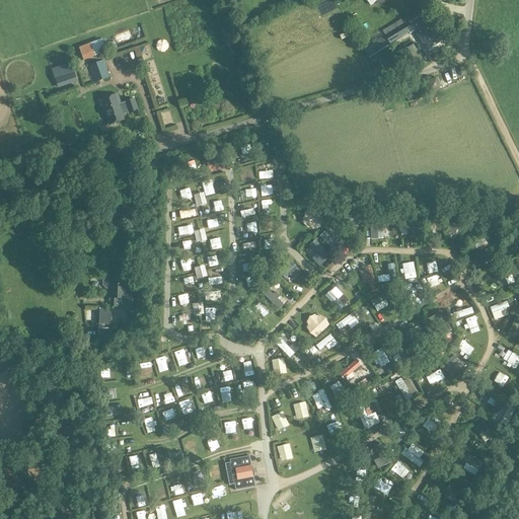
[(426,13),(411,23),(411,24),(405,27),(410,34),(416,30),(428,51),(443,41),(426,13)]
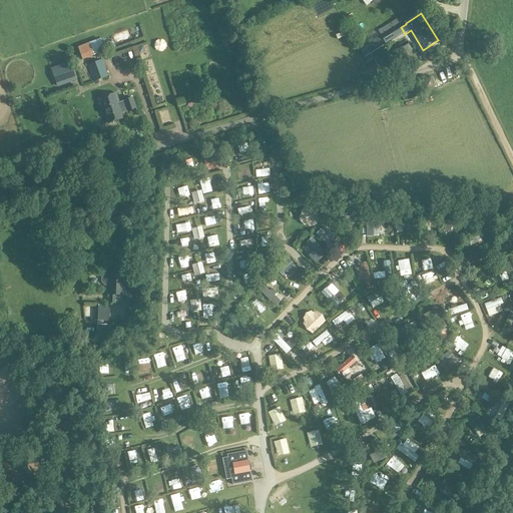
[(366,60),(386,48),(379,36),(368,43),(369,45),(360,50),(366,60)]
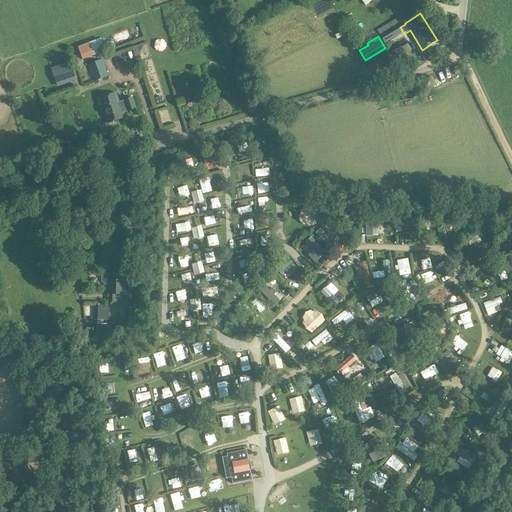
[(78,48),(83,61),(106,52),(101,39),(78,48)]
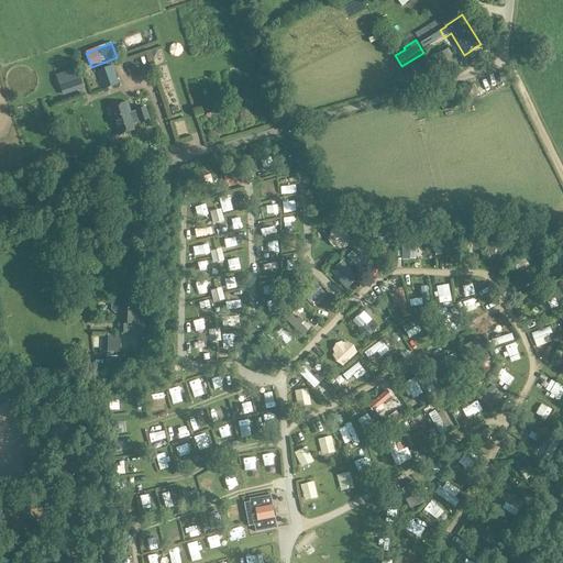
[(460,64),(450,48),(434,57),(442,69),(449,65),(452,68),(460,64)]
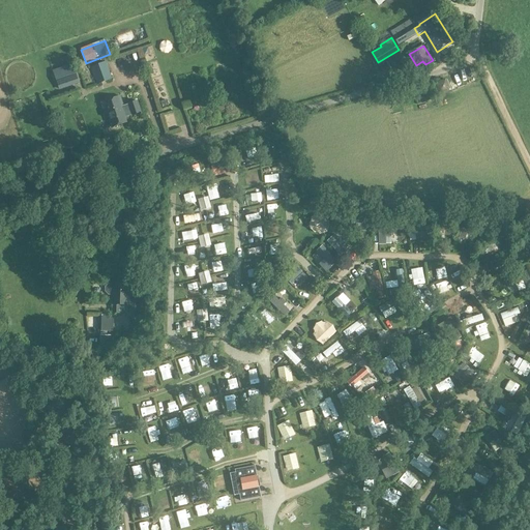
[(90,68),(97,86),(112,81),(106,63),(90,68)]
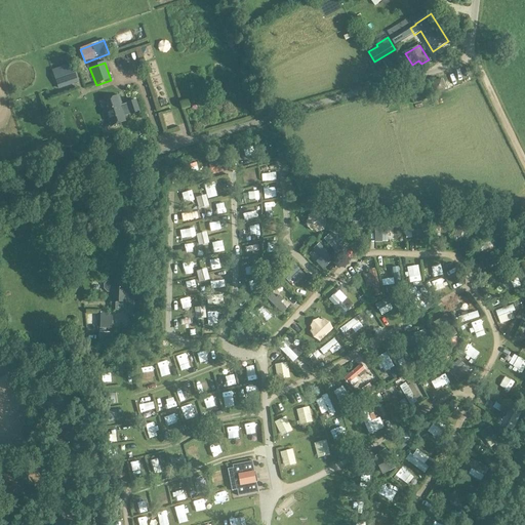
[(72,64),(52,71),(59,90),(79,83),(72,64)]
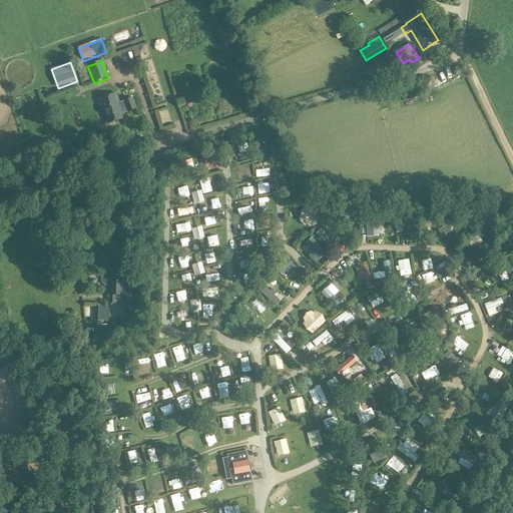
[(133,98),(120,103),(117,94),(98,100),(101,110),(104,110),(108,124),(122,119),(120,112),(127,110),(128,113),(137,110),(133,98)]
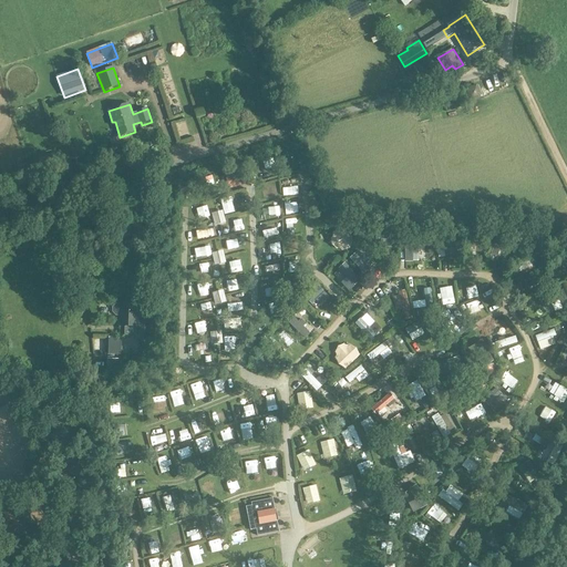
[(178,107),(169,113),(173,119),(182,113),(178,107)]
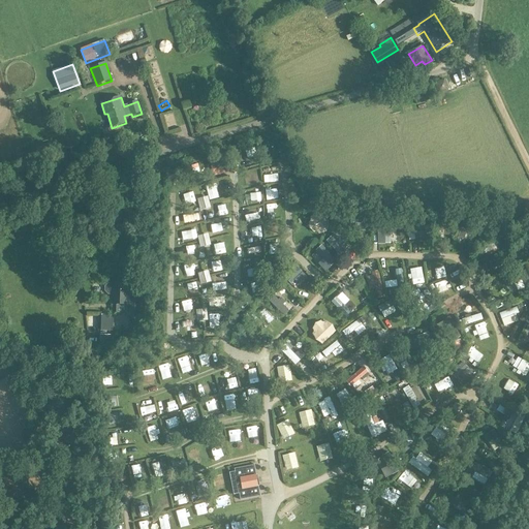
[(55,164),(65,161),(64,155),(53,158),(55,164)]
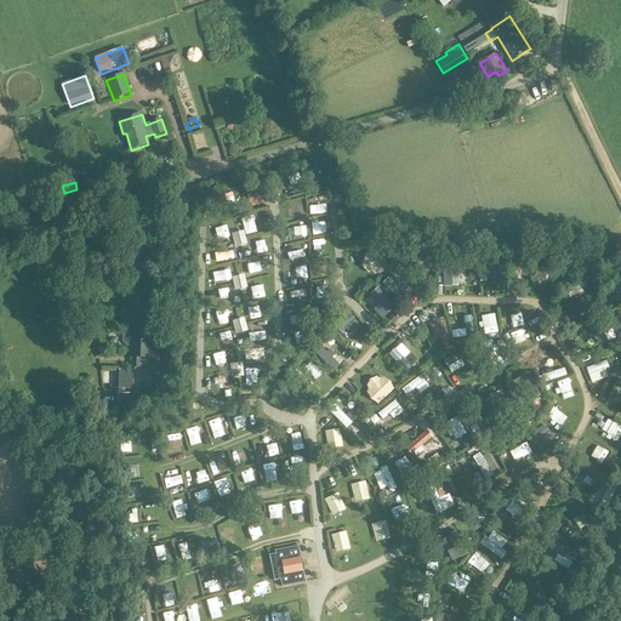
[(267,194),(248,197),(250,208),(268,205),(267,194)]
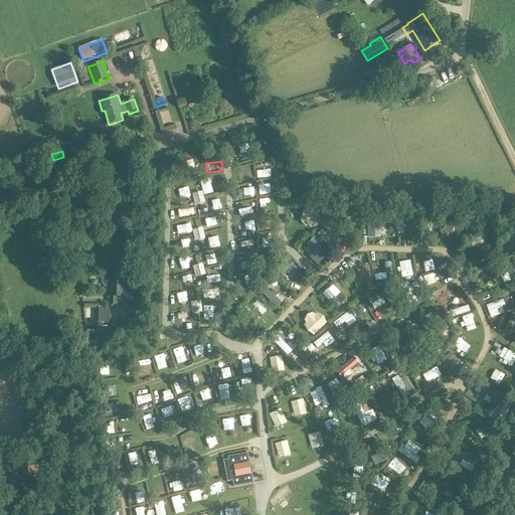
[(195,218),(203,215),(199,202),(191,205),(195,218)]
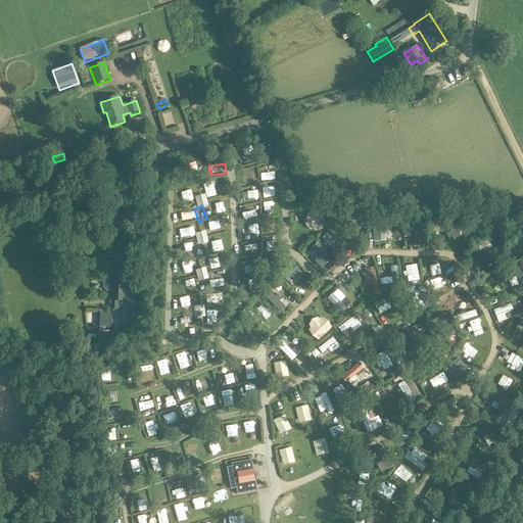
[(246,210),(249,222),(260,220),(257,207),(246,210)]
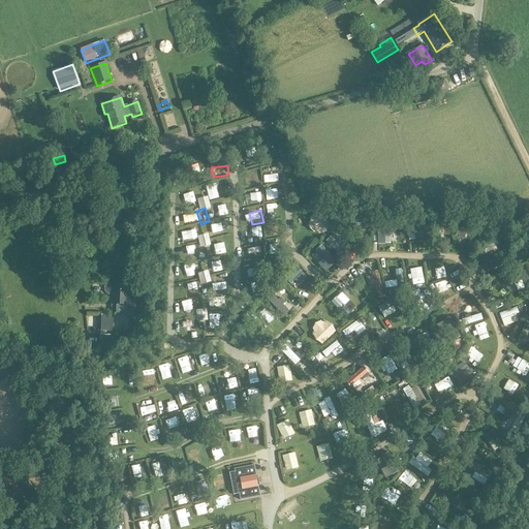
[(372,210),(372,251),(374,251),(409,251),(409,244),(406,210),(372,210)]
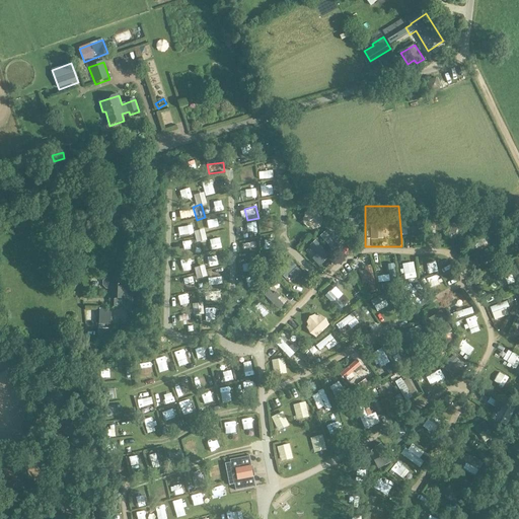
[(412,206),(398,206),(401,239),(401,246),(424,247),(424,207),(412,206)]
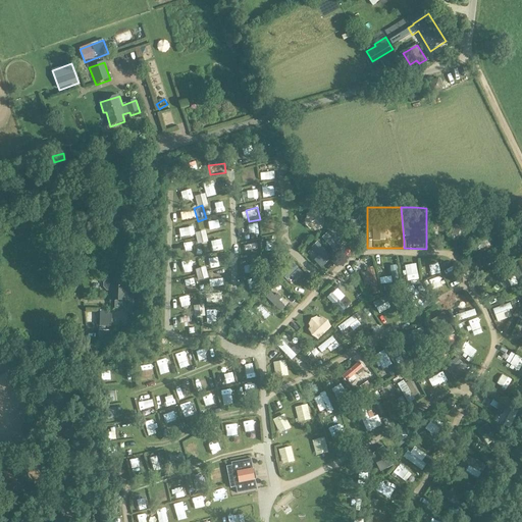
[(302,213),(293,213),(294,224),(303,224),(302,213)]
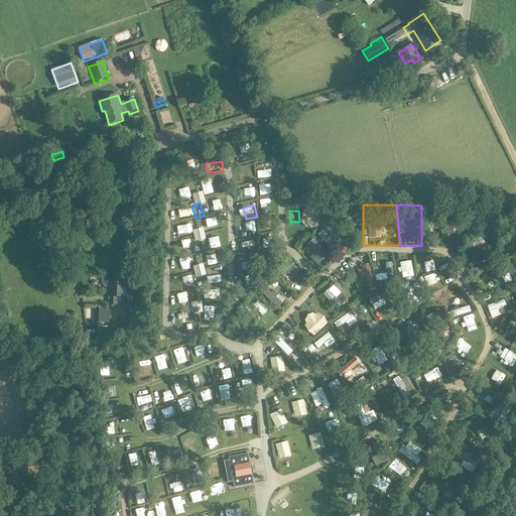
[(332,214),(311,237),(337,258),(339,256),(342,253),(344,251),(347,250),(350,248),(332,214)]
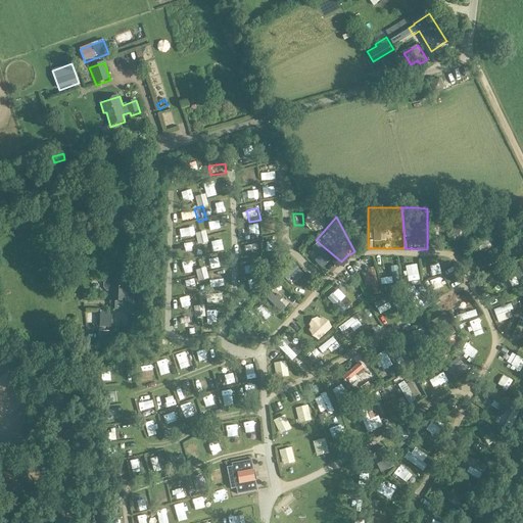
[(466,259),(465,260),(470,270),(470,271),(471,271),(472,271),(510,256),(502,238),(494,224),(478,230),(467,256),(466,257),(466,259)]
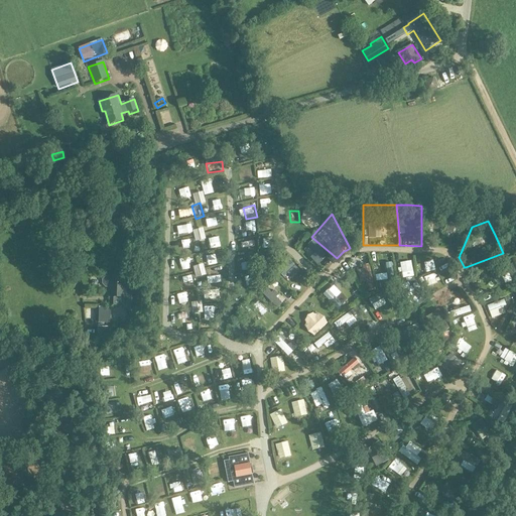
[(308,234),(295,250),(296,251),(320,274),(337,258),(311,237),(308,234)]
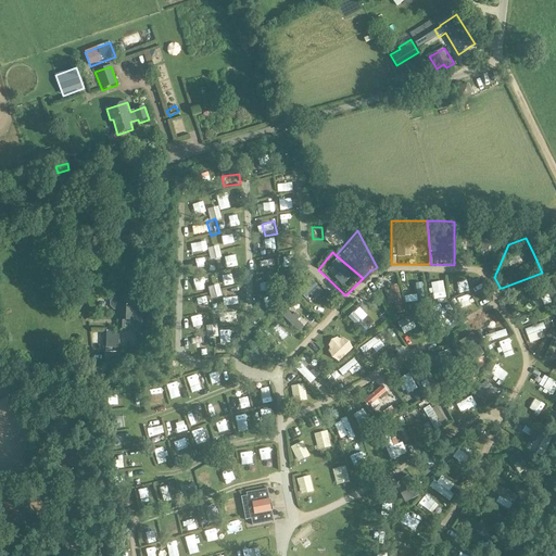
[(228,257),(220,260),(224,272),(231,269),(228,257)]
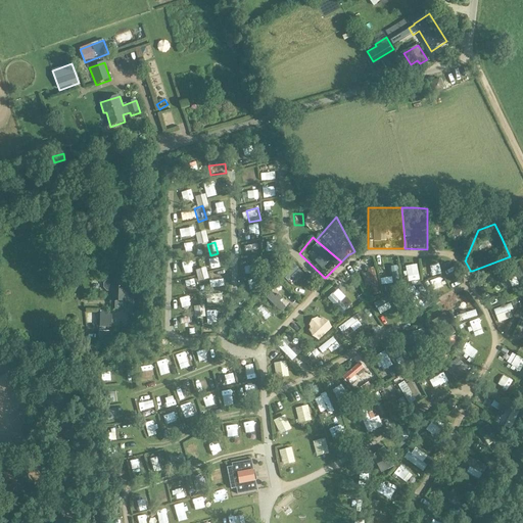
[(292,259),(276,276),(300,302),(315,289),(315,288),(316,287),(316,286),(316,285),(316,284),(316,283),(316,282),(316,281),(315,281),(315,280),(294,262),(292,259)]
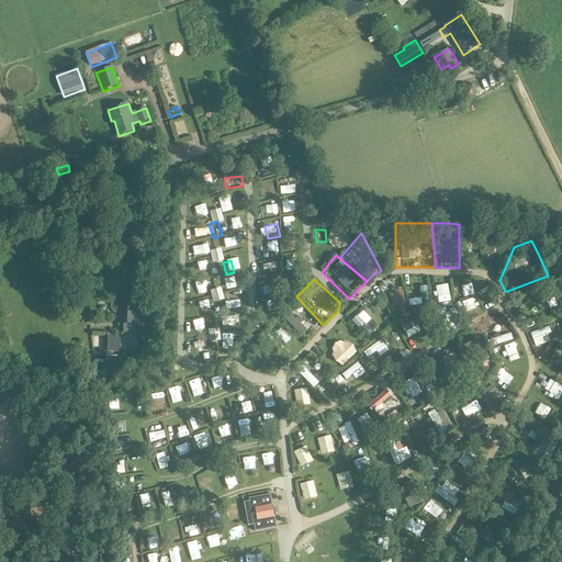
[(478,279),(472,279),(474,293),(484,312),(494,306),(494,305),(495,305),(495,304),(496,303),(496,302),(496,301),(495,301),(490,287),(489,285),(489,284),(487,283),(486,282),(485,281),(484,280),(483,280),(482,280),(481,279),(480,279),(479,279),(478,279)]
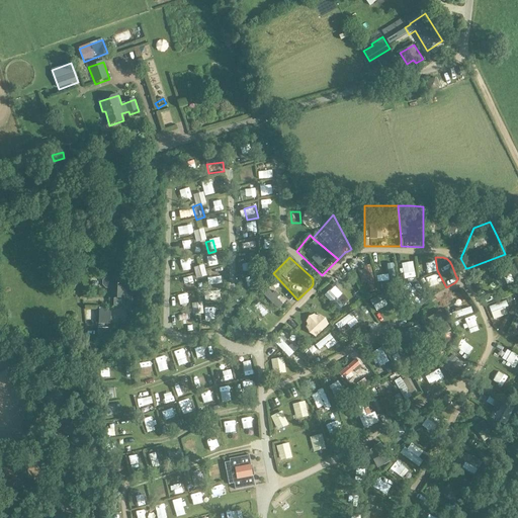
[(432,261),(419,265),(421,274),(435,270),(432,261)]
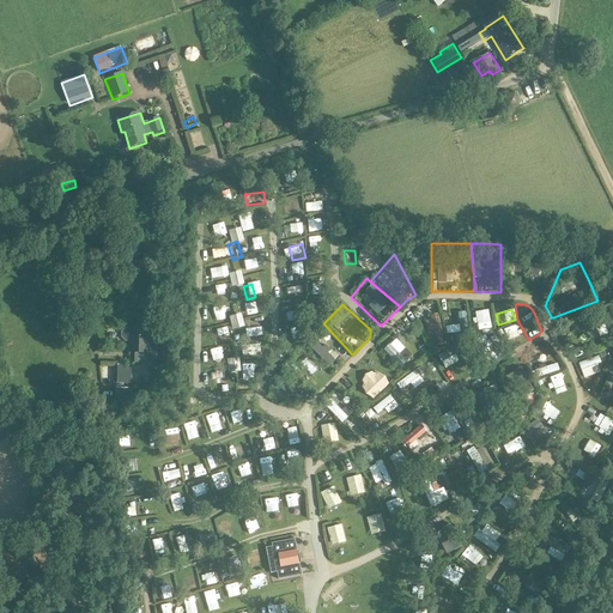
[(468,335),(465,311),(457,313),(459,326),(447,328),(447,334),(460,332),(460,337),(468,335)]
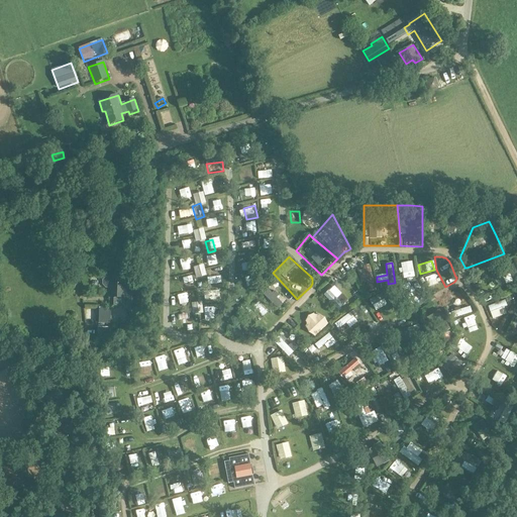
[(411,263),(399,265),(402,280),(414,277),(411,263)]
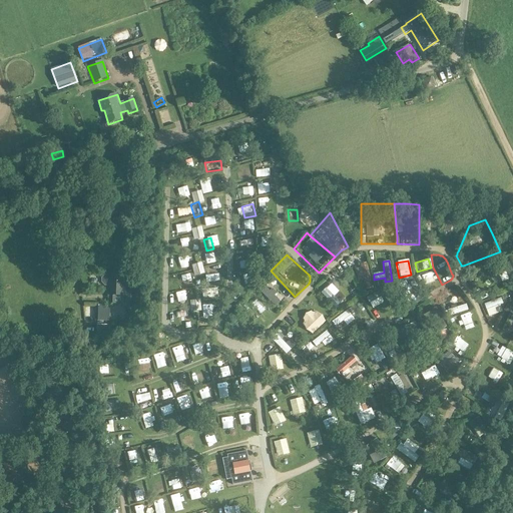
[(490,272),(493,278),(505,272),(509,279),(512,277),(512,269),(509,262),(490,272)]
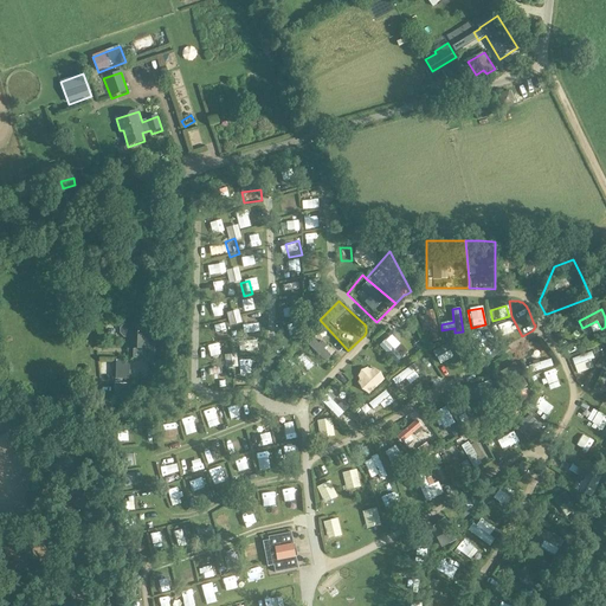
[(440,341),(433,310),(425,313),(426,316),(418,318),(423,333),(430,331),(432,343),(440,341)]
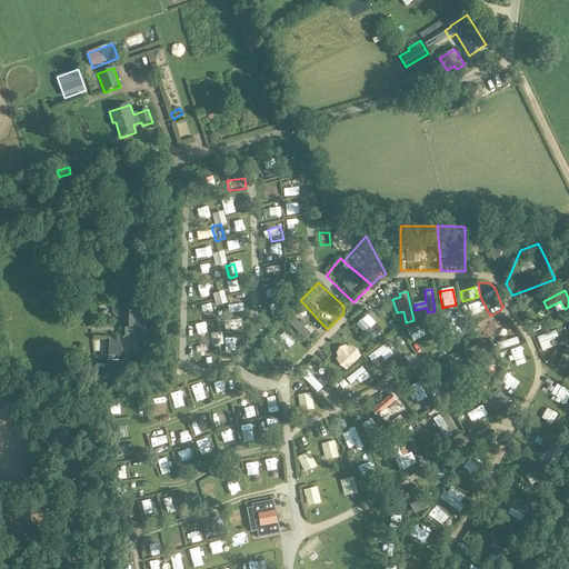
[(480,297),(460,308),(470,328),(472,326),(490,316),(480,297)]
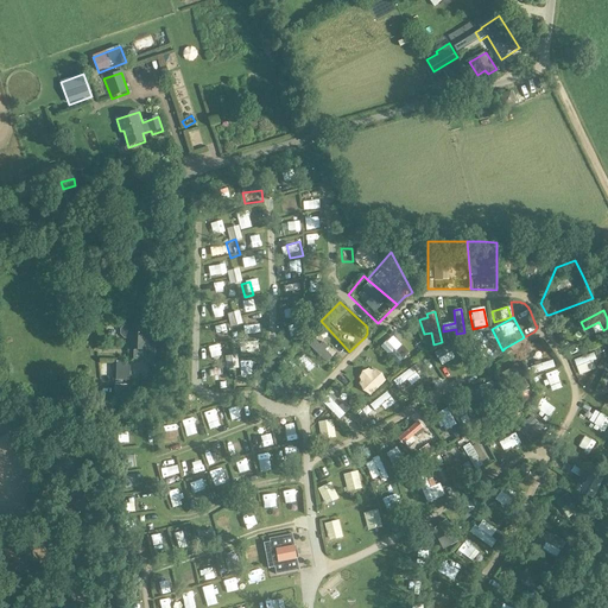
[(321,321),(299,342),(330,372),(349,352),(321,321)]
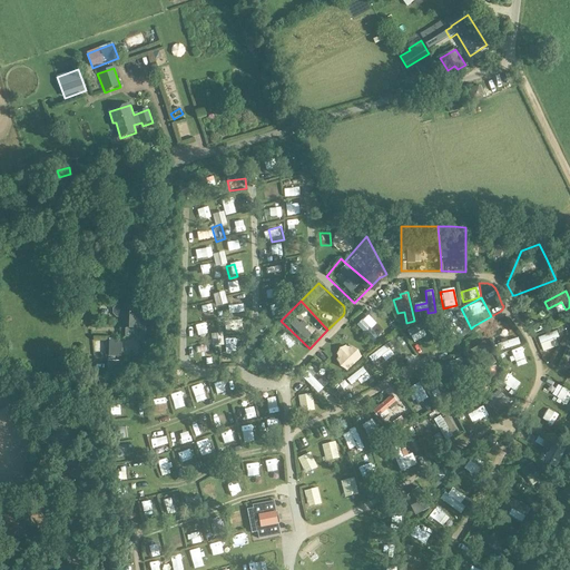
[(117,306),(114,310),(114,314),(117,317),(121,317),(121,328),(121,337),(128,337),(129,328),(146,328),(146,315),(137,314),(137,306),(123,306),(117,306)]
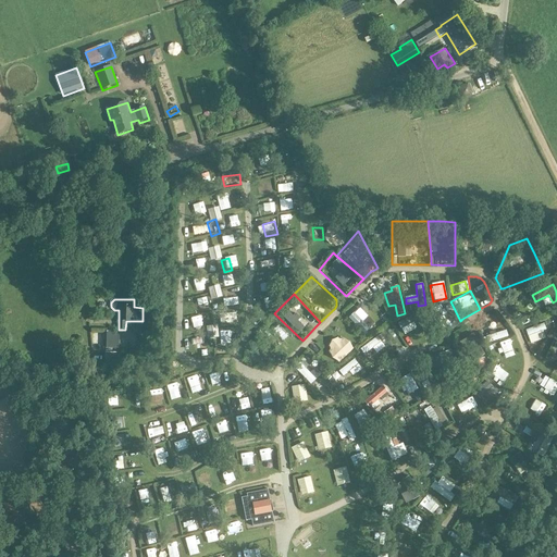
[(428,307),(424,308),(440,333),(460,321),(450,301),(432,306),(428,307)]
